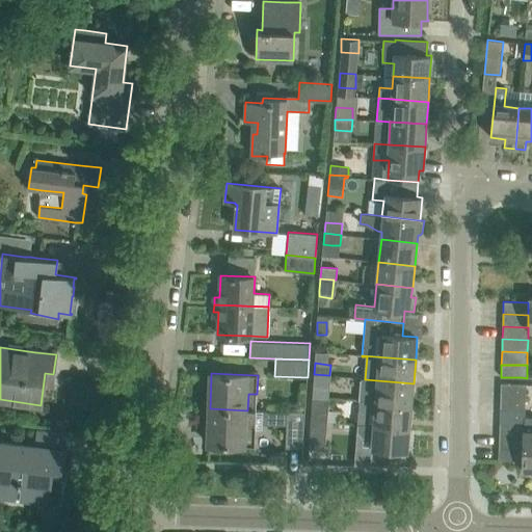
[(329,387),(329,375),(314,374),(313,386),(329,387)]
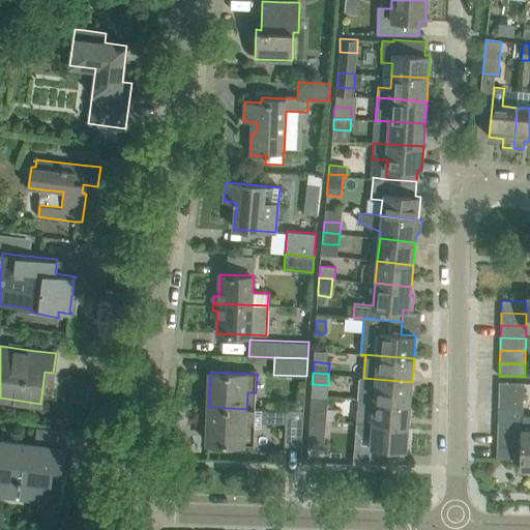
[(358,400),(410,404),(412,382),(363,378),(359,377),(357,400),(358,400)]
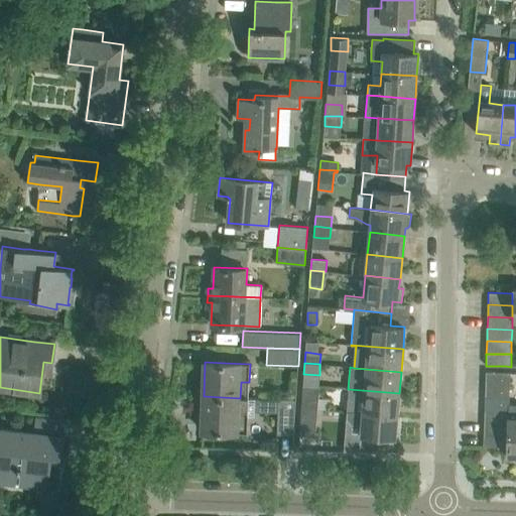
[(485,386),(509,386),(510,372),(486,372),(485,386)]
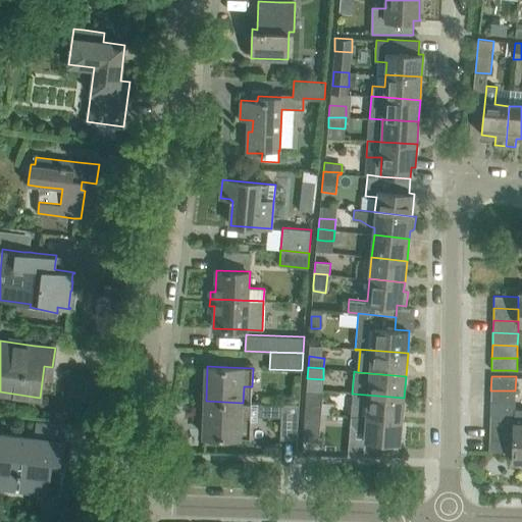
[(490,403),(515,403),(515,390),(490,390),(490,403)]
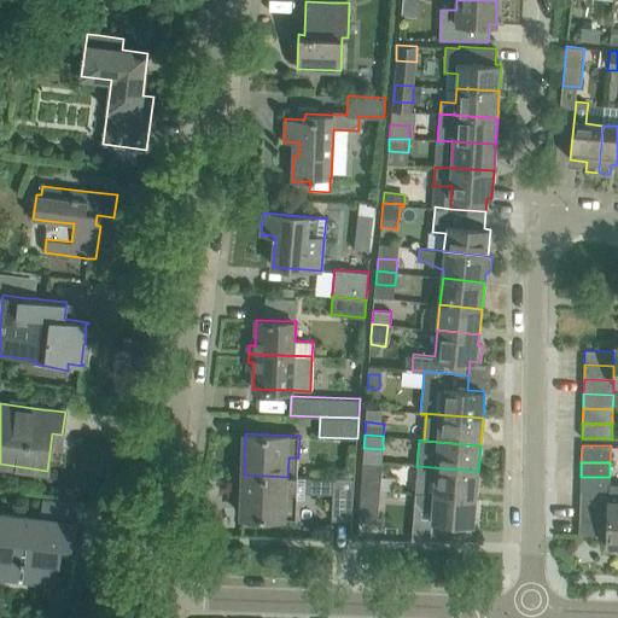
[(415,493),(476,499),(478,471),(418,466),(415,493)]
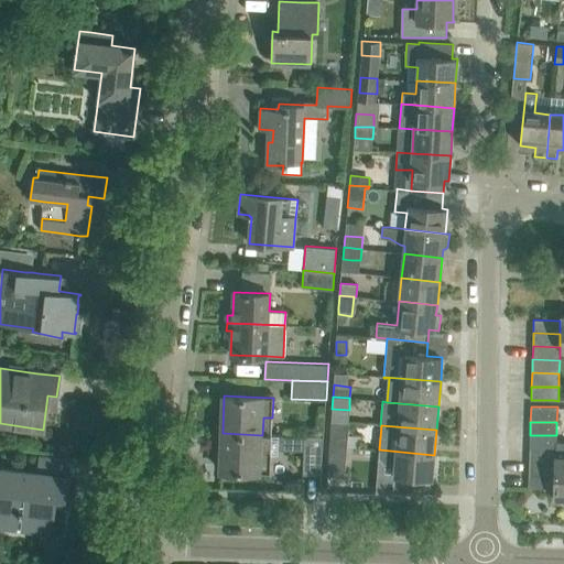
[(270,473),(271,451),(271,435),(262,435),(223,433),(220,472),(270,473)]
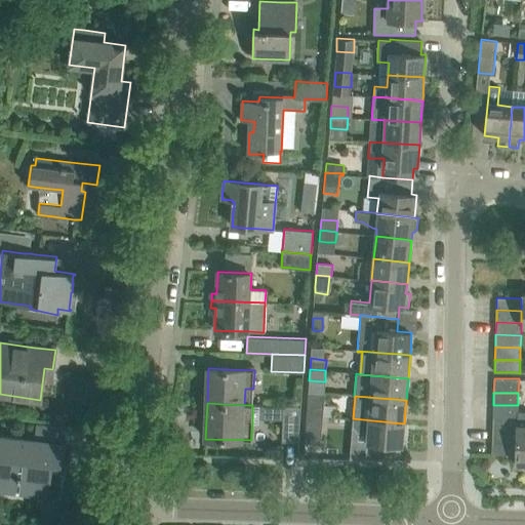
[(322,415),(323,404),(308,403),(307,414),(322,415)]
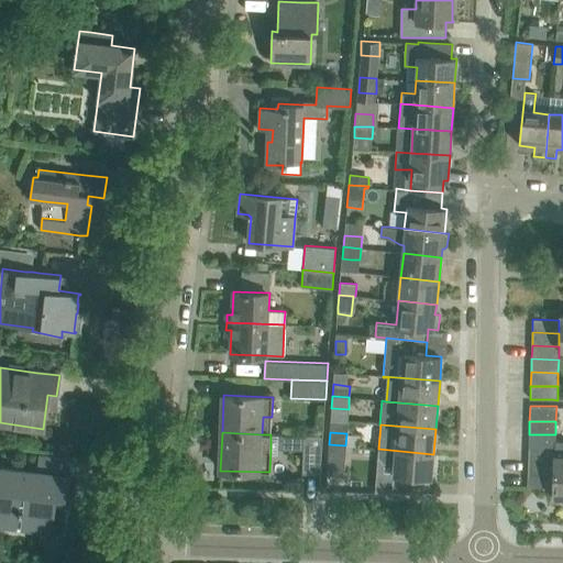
[(301,473),(321,474),(323,434),(304,434),(301,473)]
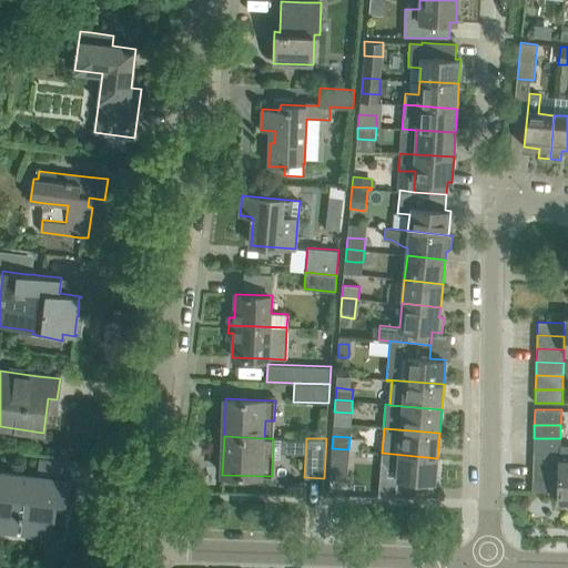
[(534,449),(559,450),(559,447),(560,447),(560,438),(534,438),(534,449)]
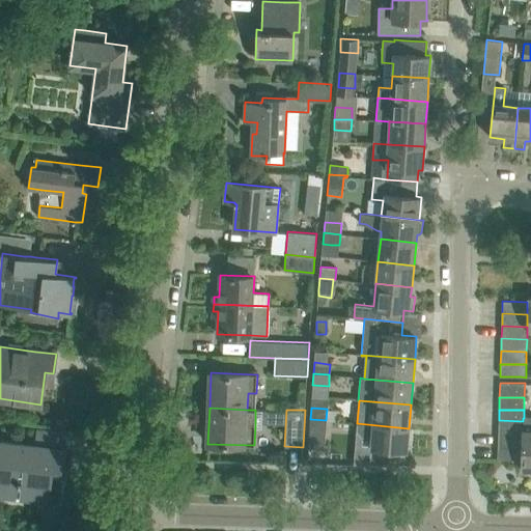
[(522,470),(530,469),(530,418),(524,418),(523,418),(523,421),(523,435),(523,447),(522,460),(522,470)]
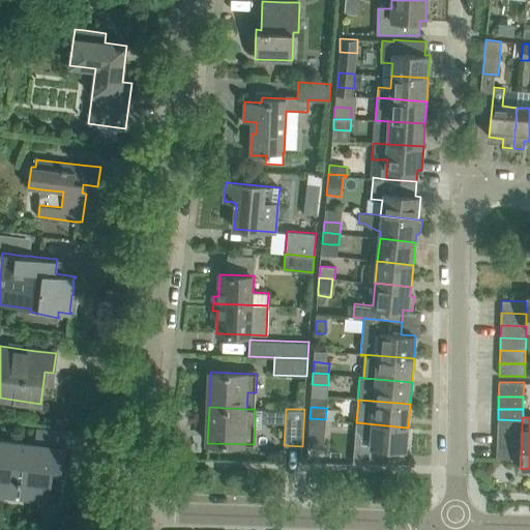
[(310,418),(307,446),(323,447),(325,419),(310,418)]
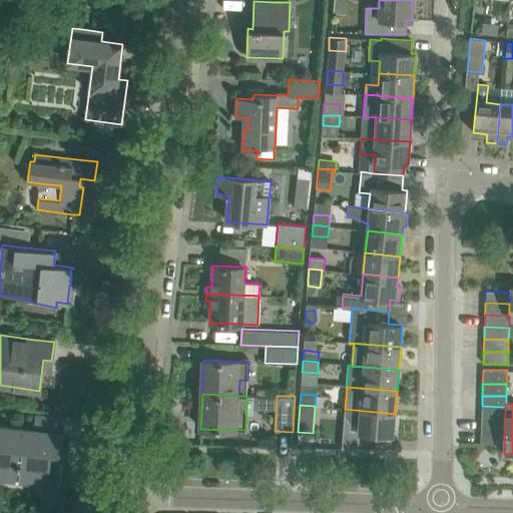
[(505,420),(505,407),(482,406),(481,420),(505,420)]
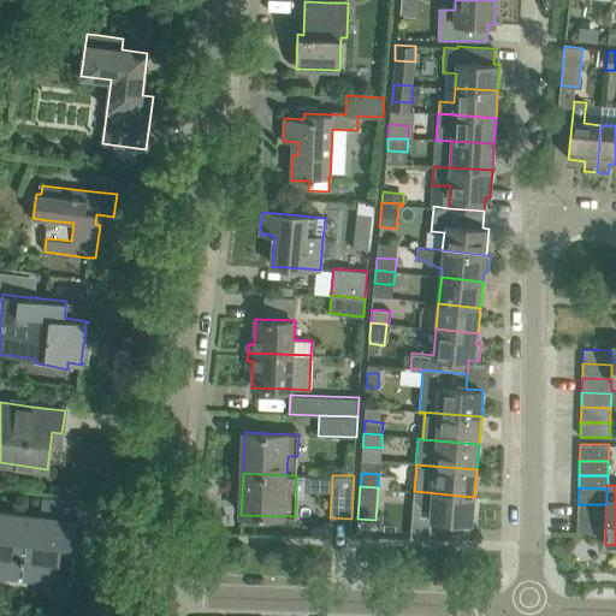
[(431,508),(431,520),(428,540),(430,540),(430,538),(460,542),(462,522),(472,522),(474,497),(414,491),(413,501),(419,507),(431,508)]
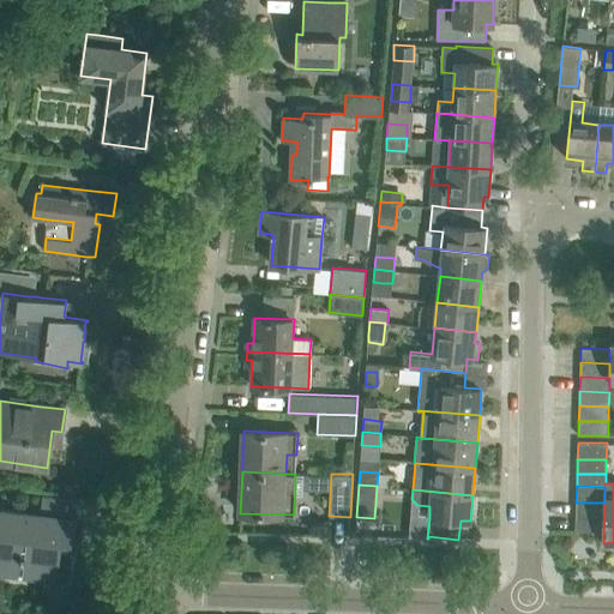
[(605,517),(605,503),(576,503),(576,517),(605,517)]
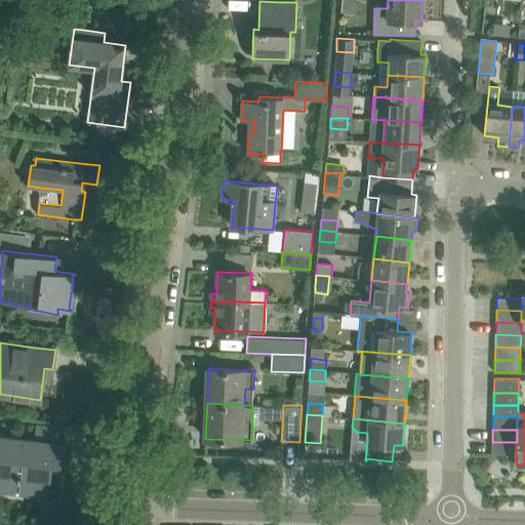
[(0,489),(47,495),(49,471),(44,471),(45,462),(62,465),(64,444),(0,436),(0,489)]
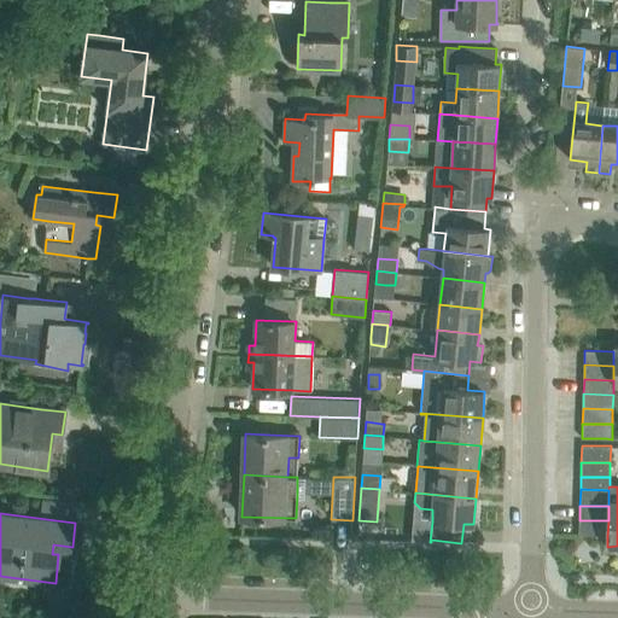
[(607,536),(608,520),(579,520),(578,535),(607,536)]
